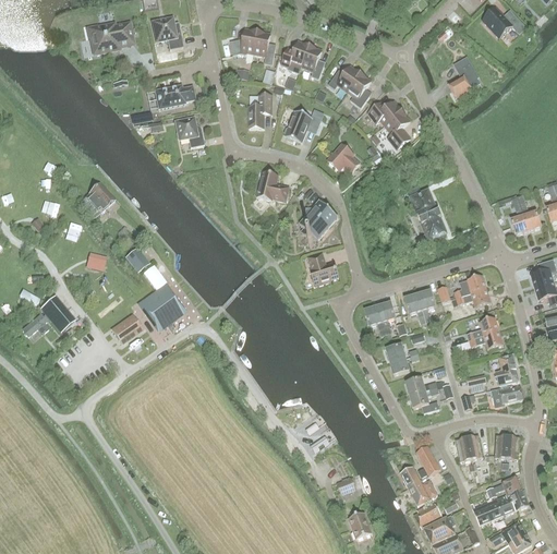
[(495,7),(481,19),(498,37),(511,25),(518,33),(525,26),(512,12),(506,17),(495,7)]
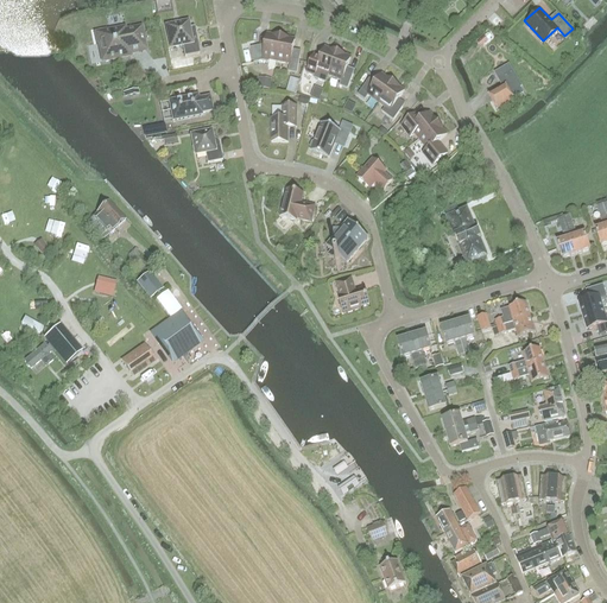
[(188,25),(187,18),(165,23),(170,43),(181,40),(183,52),(198,50),(195,29),(194,29),(188,25)]
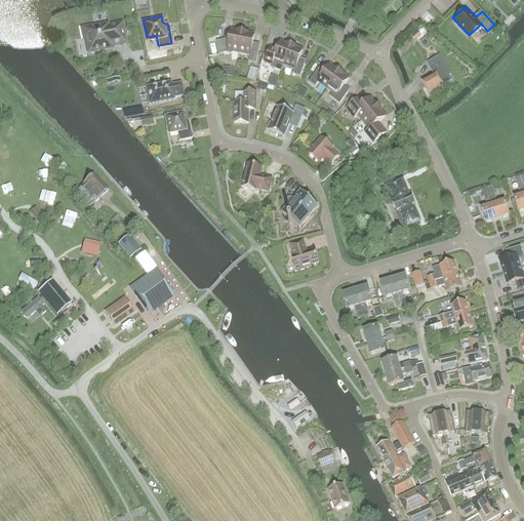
[(125,40),(121,19),(107,23),(107,21),(90,24),(90,23),(81,25),(83,34),(84,33),(87,49),(111,44),(111,42),(125,40)]
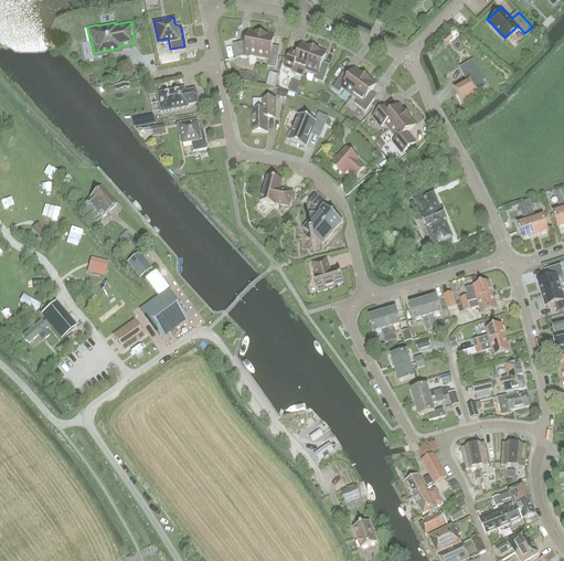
[(455,30),(453,27),(443,35),(446,39),(455,30)]
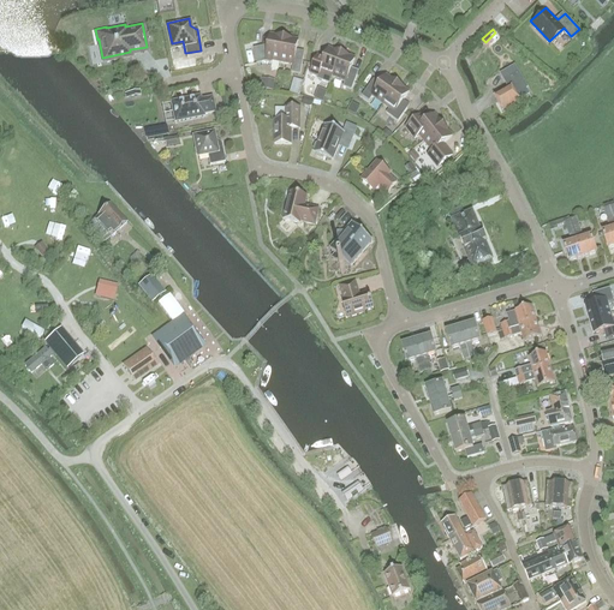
[(272,57),(279,58),(284,34),(269,31),(268,41),(252,45),(256,60),(264,58),(272,59),(272,57)]
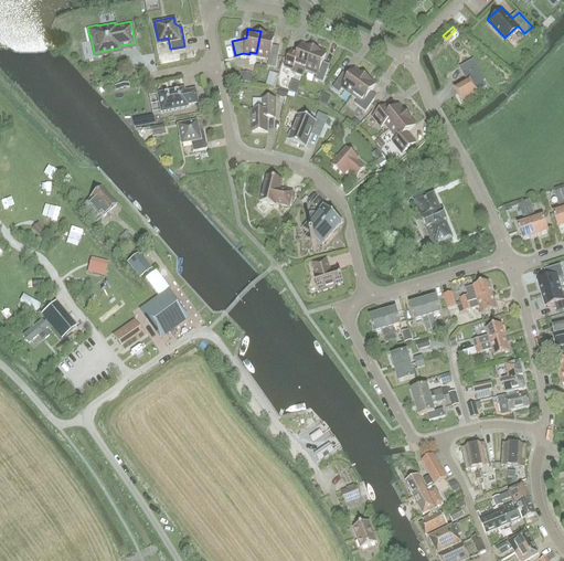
[(261,31),(256,53),(268,55),(266,63),(275,64),(278,43),(272,42),(273,33),(261,31)]
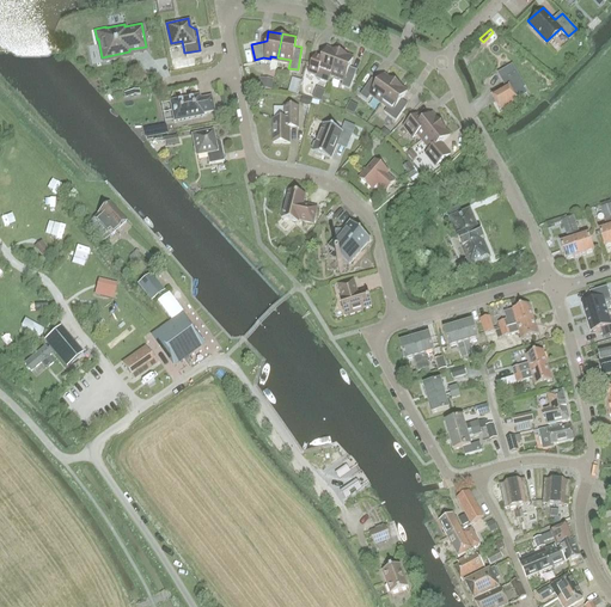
[(330,72),(338,49),(325,44),(322,54),(315,50),(307,69),(316,73),(318,67),(330,72)]
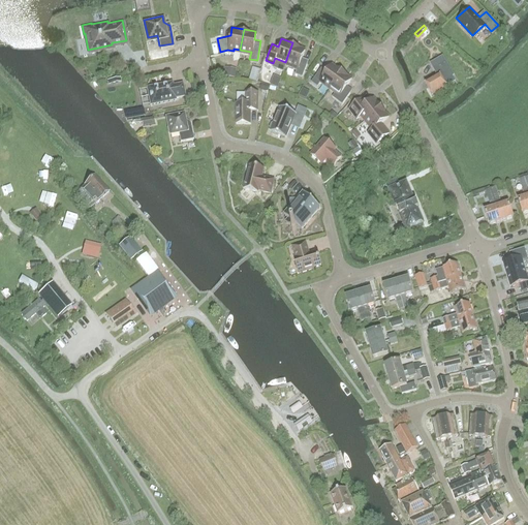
[(304,47),(292,42),(285,62),(296,66),(293,71),(302,73),(308,57),(301,55),(304,47)]
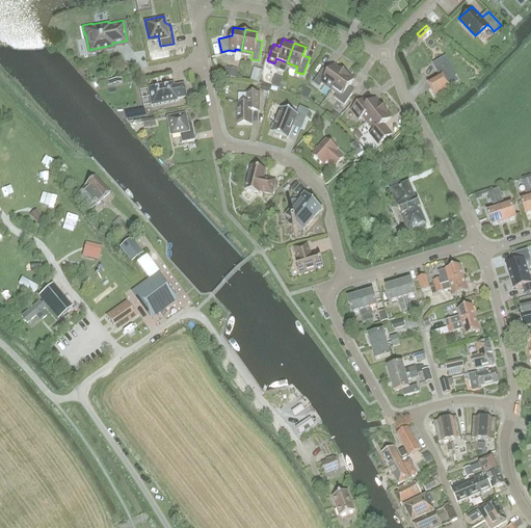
[(447,59),(435,66),(440,73),(427,80),(433,93),(448,83),(456,78),(453,73),(455,72),(447,59)]
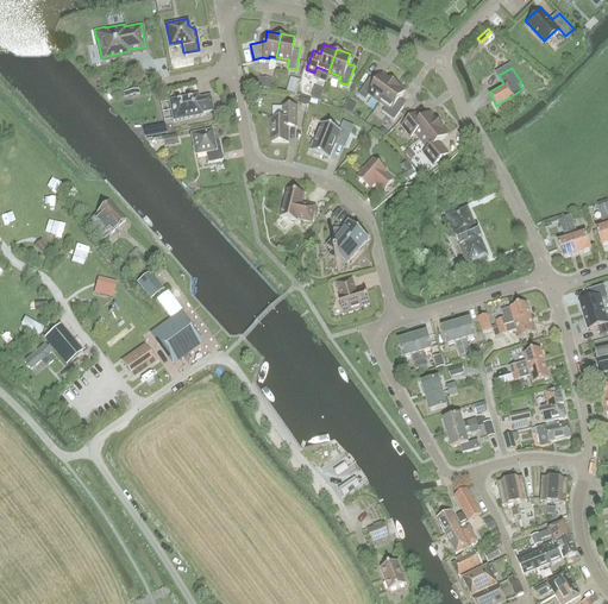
[(368,90),(378,99),(393,79),(381,70),(375,79),(369,74),(357,90),(364,95),(368,90)]
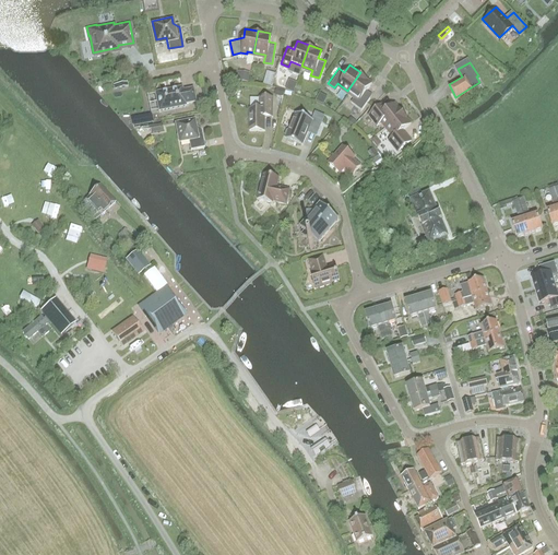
[(247,79),(249,71),(237,69),(236,77),(247,79)]
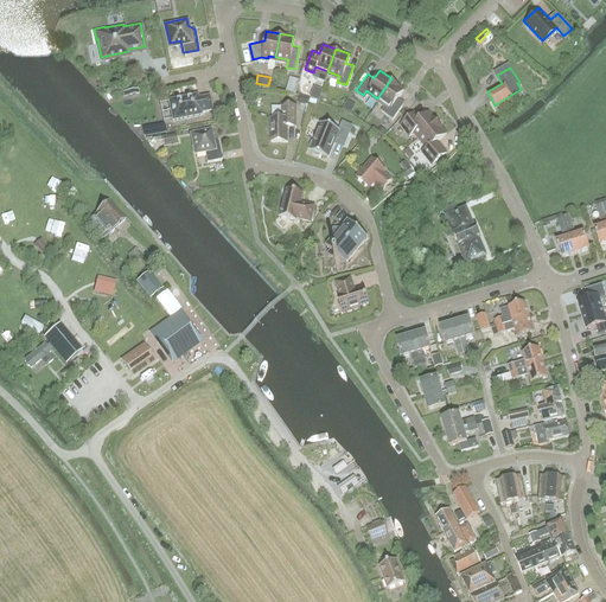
[(391,78),(377,98),(383,103),(380,108),(391,116),(403,100),(396,95),(402,87),(391,78)]
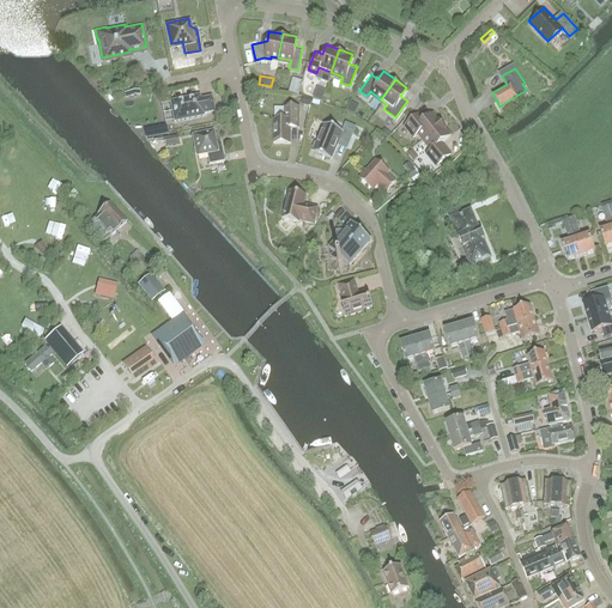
[(300,80),(297,90),(307,92),(309,83),(300,80)]
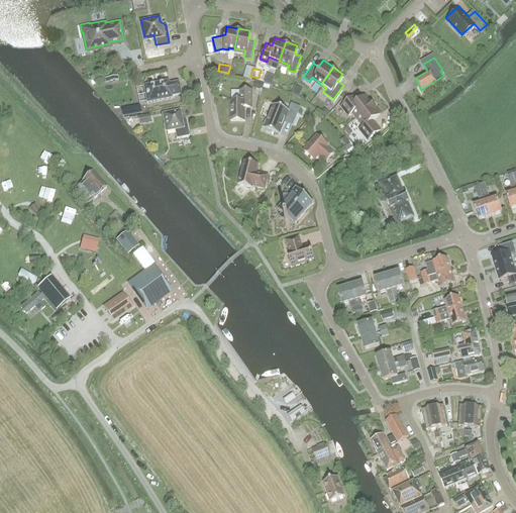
[(168,78),(142,83),(145,99),(171,94),(171,93),(180,91),(178,79),(168,81),(168,78)]
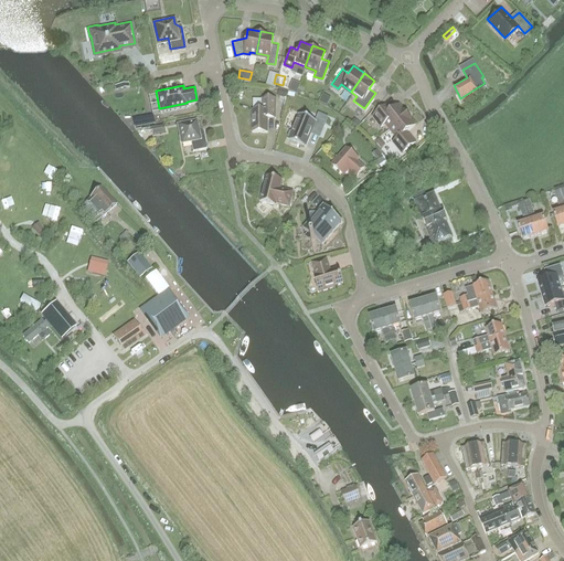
[(287,87),(278,85),(276,92),(285,94),(287,87)]
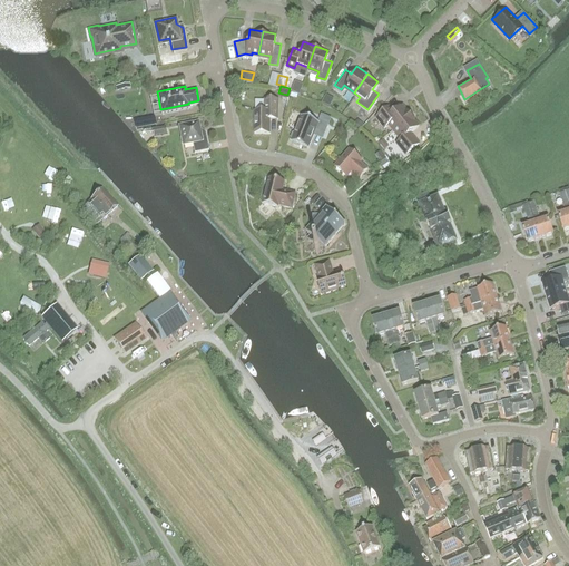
[(277,115),(277,96),(264,96),(264,108),(254,107),(253,129),(268,130),(270,115),(277,115)]
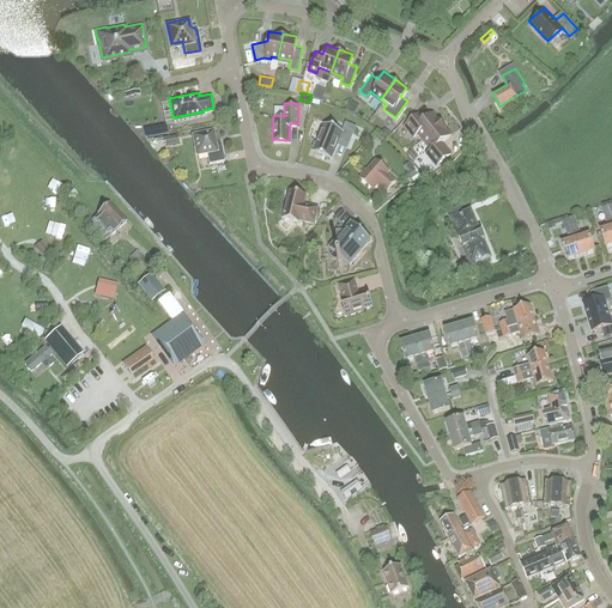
[(417,131),(422,137),(441,121),(432,110),(424,116),(419,110),(403,122),(408,129),(412,134),(417,131)]
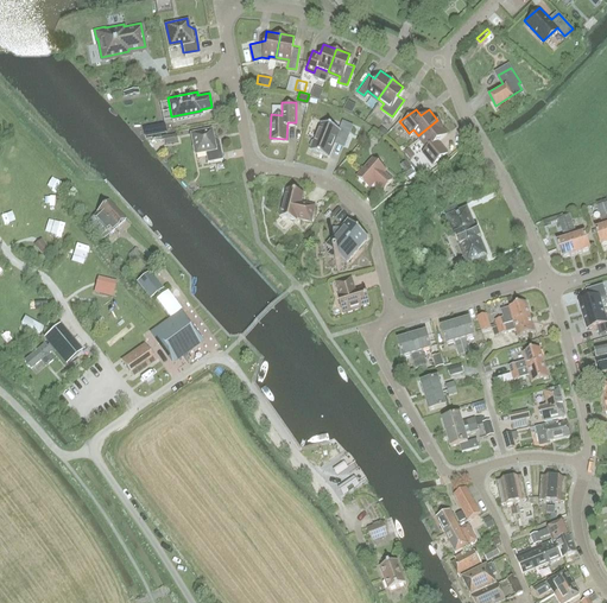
[(352,122),(342,119),(339,127),(321,119),(320,120),(321,120),(314,137),(311,138),(309,143),(310,145),(310,146),(309,146),(309,147),(311,147),(313,151),(317,152),(320,151),(328,154),(334,140),(342,144),(345,138),(352,122)]
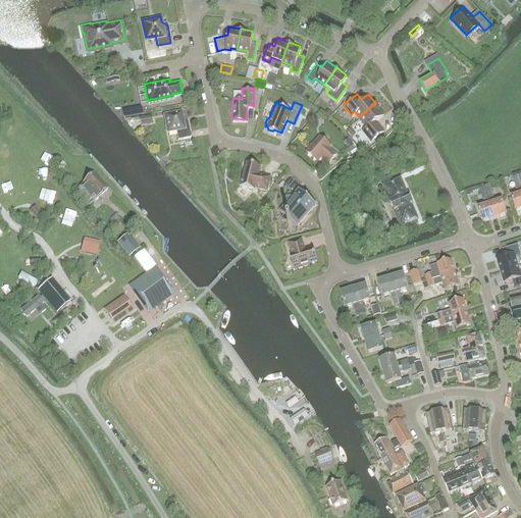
[(375,103),(359,116),(366,124),(362,127),(367,134),(371,139),(384,128),(380,123),(376,117),(382,112),(375,103)]
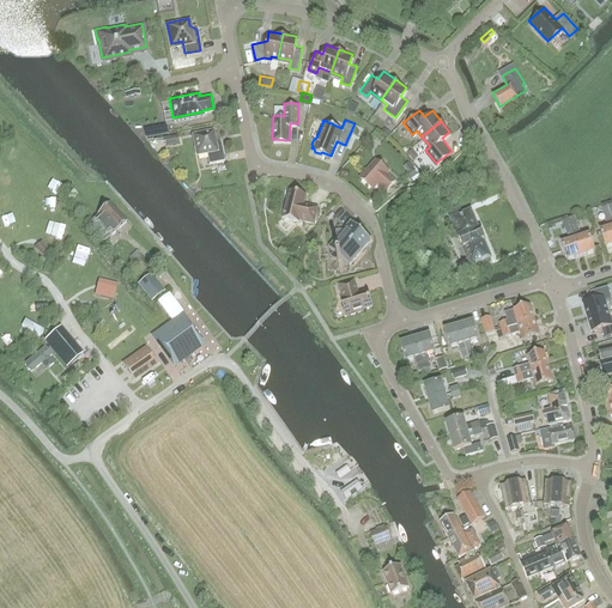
[(218,138),(212,134),(211,128),(193,132),(197,151),(205,150),(207,160),(223,157),(219,138),(218,138)]
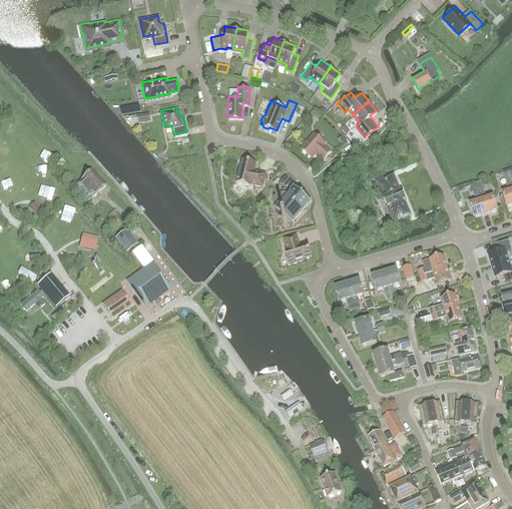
[(149,116),(147,109),(135,112),(137,119),(149,116)]
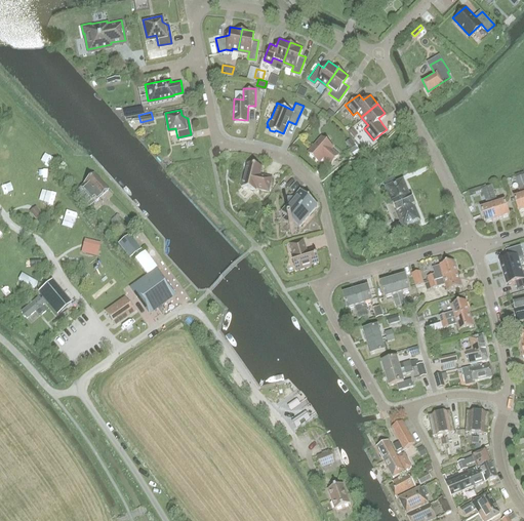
[(357,131),(352,125),(349,128),(353,134),(357,131)]
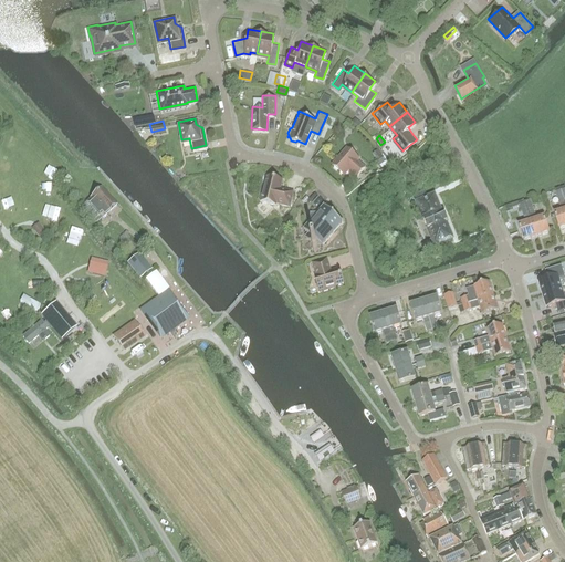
[(357,155),(345,145),(331,162),(343,172),(347,167),(356,174),(364,164),(356,157),(357,155)]
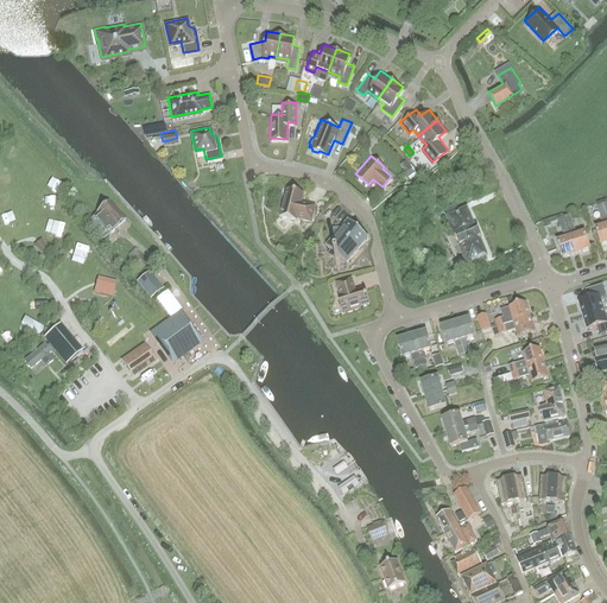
[(413,167),(410,162),(400,167),(405,175),(406,173),(413,167)]
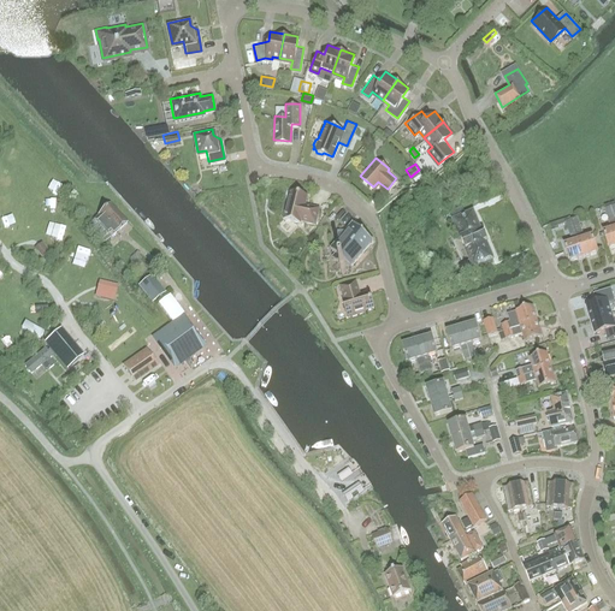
[(314,221),(318,206),(309,203),(309,205),(303,203),(306,193),(290,189),(288,199),(287,197),(282,215),(300,219),(300,218),(314,221)]
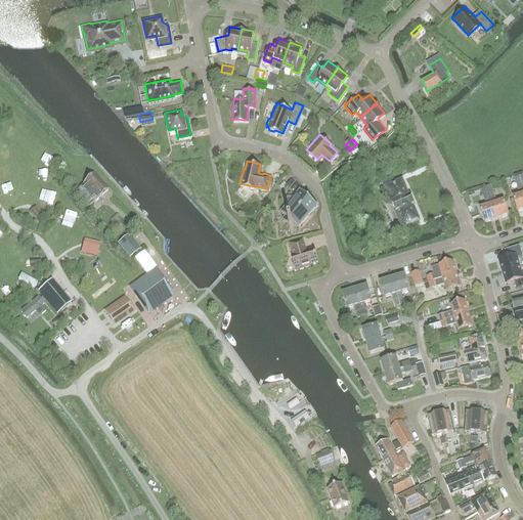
[(79,183),(80,183),(75,187),(88,203),(92,198),(106,185),(93,170),(79,183)]
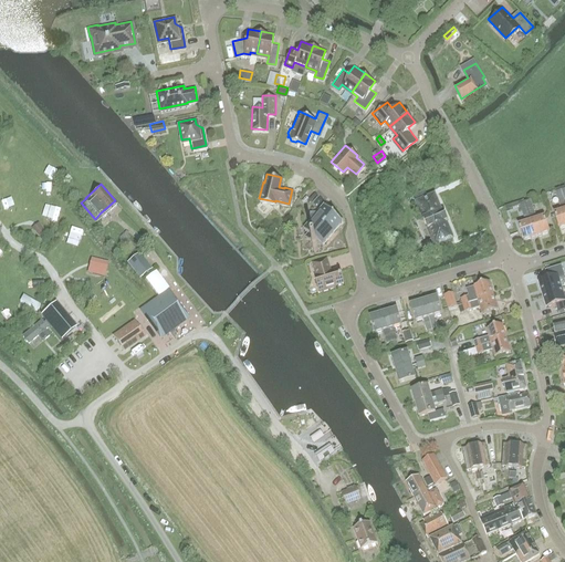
[(558,200),(564,199),(560,187),(555,188),(558,200)]
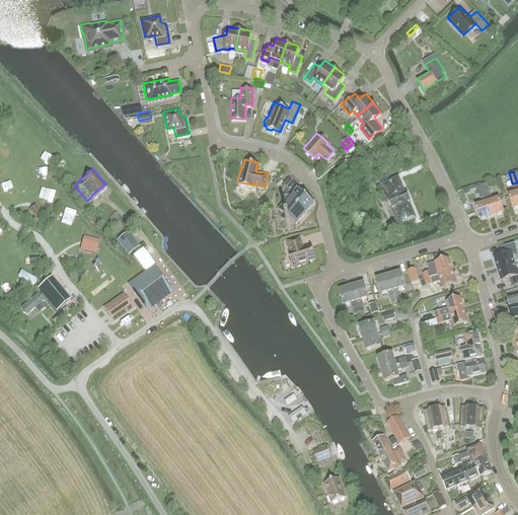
[(381,182),(389,203),(395,217),(385,221),(387,226),(391,224),(391,225),(397,222),(397,223),(415,216),(408,201),(409,201),(404,191),(403,191),(397,175),(381,182)]
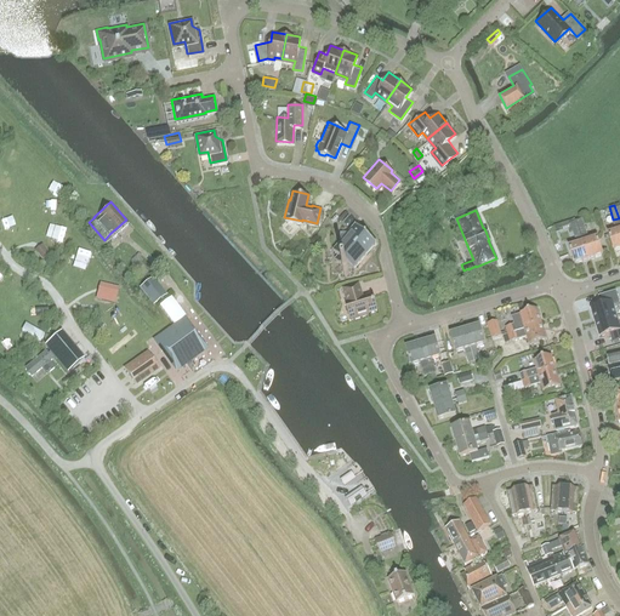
[(586,229),(581,216),(575,218),(579,231),(586,229)]
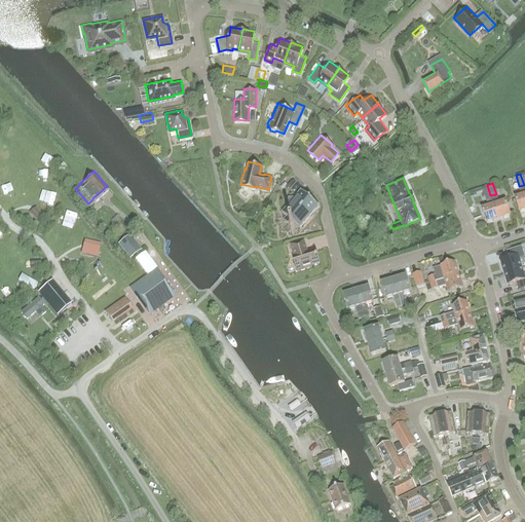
[(490,195),(487,185),(482,186),(486,197),(490,195)]
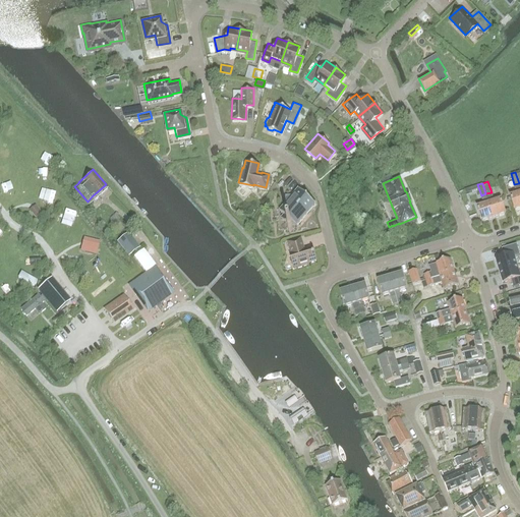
[(514,184),(516,190),(509,193),(514,208),(519,205),(519,185),(519,183),(514,184)]
